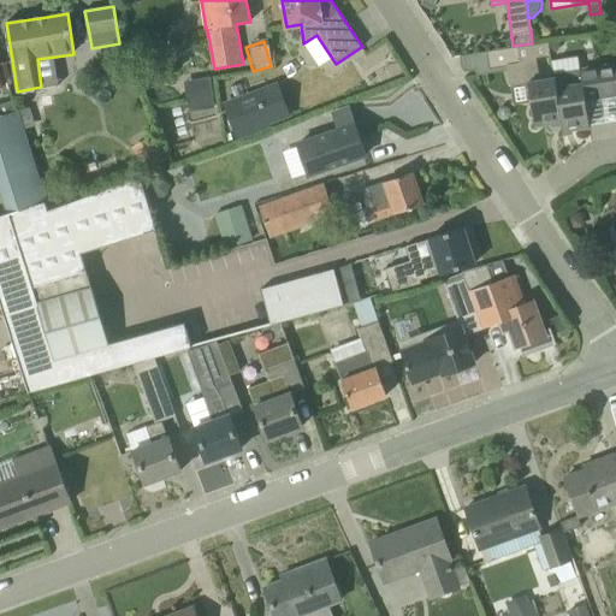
[(561,123),(554,78),(539,81),(535,58),(551,55),(549,42),(519,46),(487,52),(490,67),(508,65),(510,87),(528,83),(534,126),(561,123)]
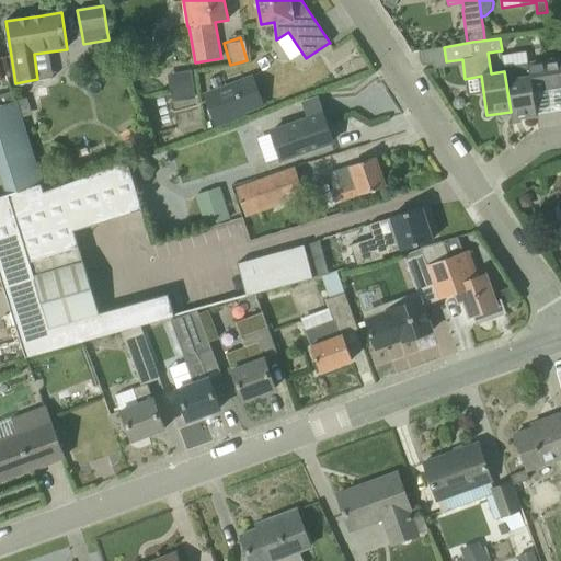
[(560,69),(559,58),(544,60),(548,89),(560,87),(560,69)]
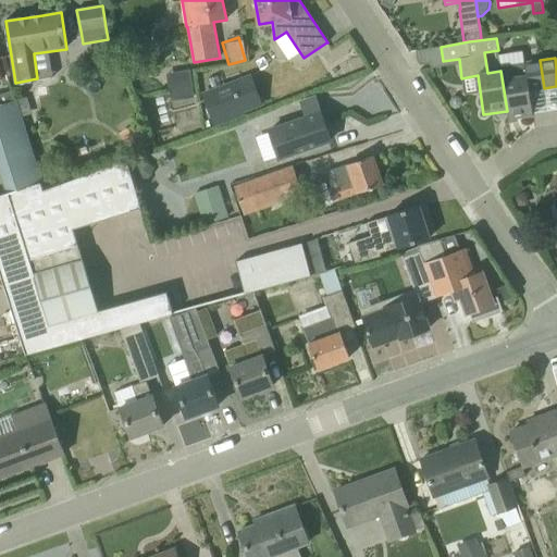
[(540,60),(523,62),(500,66),(500,71),(507,111),(508,120),(533,115),(530,90),(544,88),(540,60)]
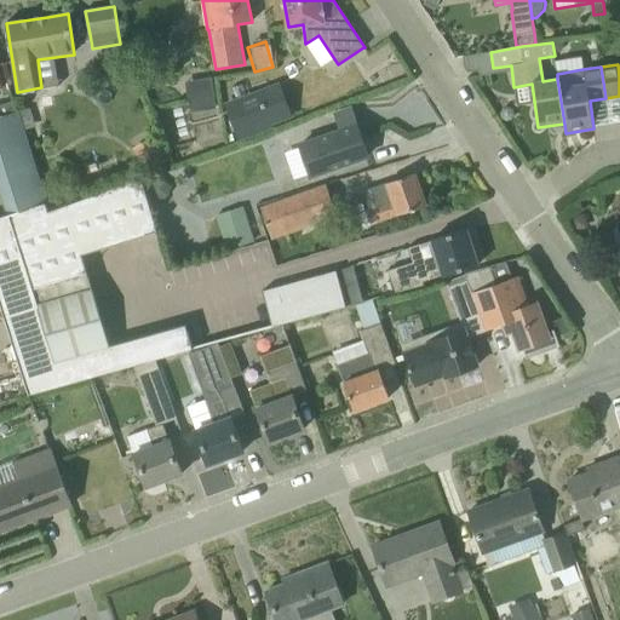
[(195,112),(217,108),(212,81),(190,85),(195,112)]
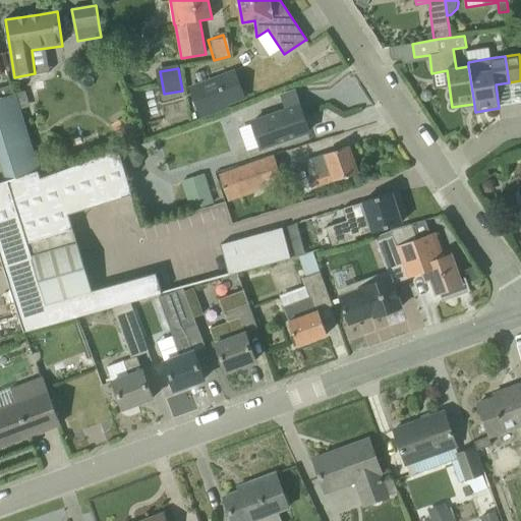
[(225,110),(237,106),(225,73),(214,77),(188,87),(200,119),(225,110)]
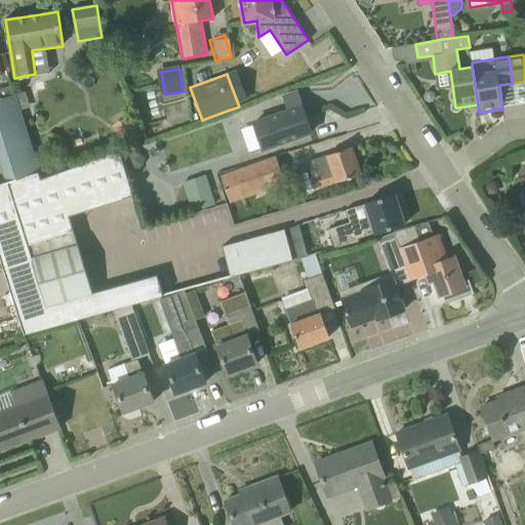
[(0,88),(0,159),(7,182),(0,184),(0,254),(26,333),(162,295),(158,280),(157,276),(94,292),(70,214),(134,196),(125,163),(124,161),(122,155),(41,180),(11,85),(0,88)]
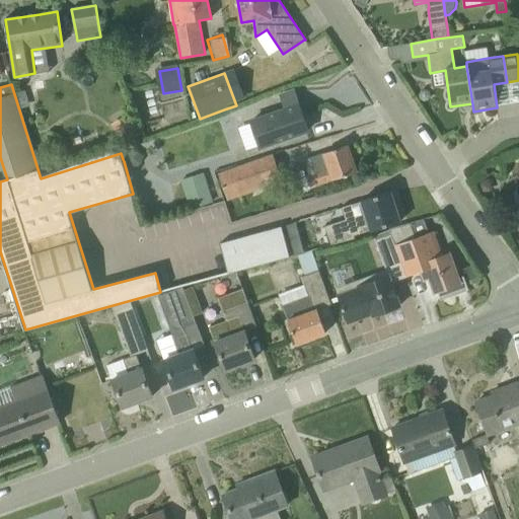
[(424,101),(429,100),(431,96),(431,92),(426,89),(421,90),(418,95),(420,99),(424,101)]
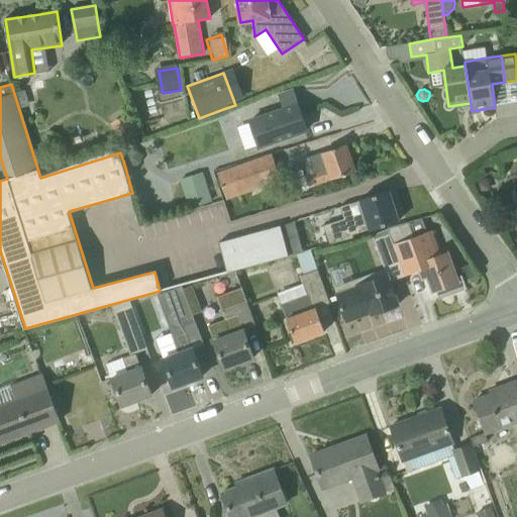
[(264,116),(265,117),(250,121),(259,145),(273,141),(273,142),(307,130),(293,90),(280,95),(285,109),(264,116)]
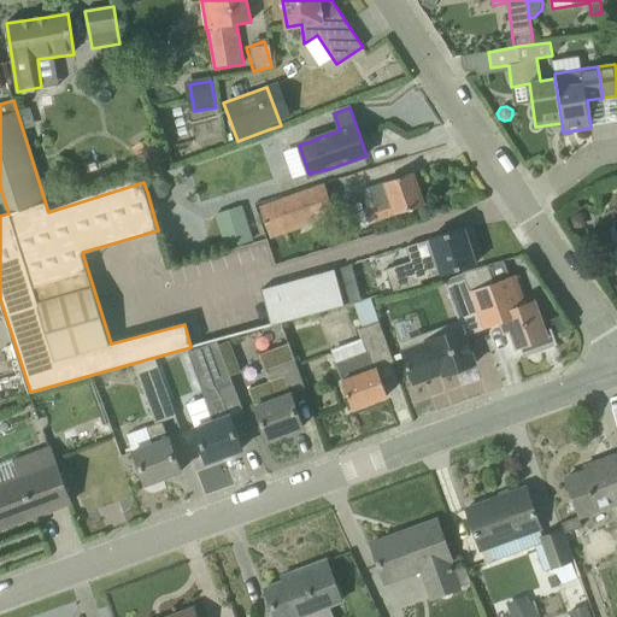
[(148,172),(166,160),(151,136),(133,147),(148,172)]
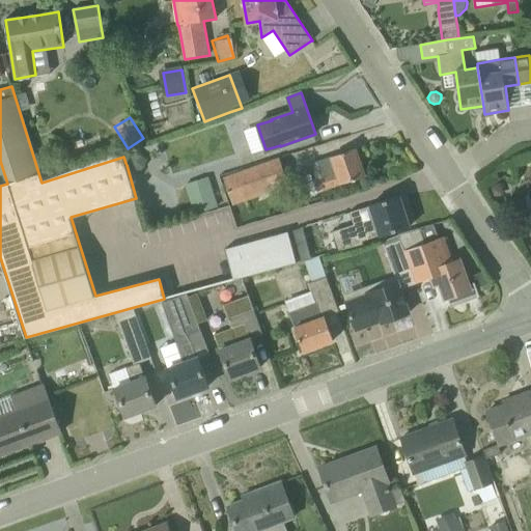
[(355,148),(332,157),(332,158),(312,164),(314,170),(316,177),(317,179),(313,182),(316,189),(317,192),(364,176),(360,162),(355,148)]
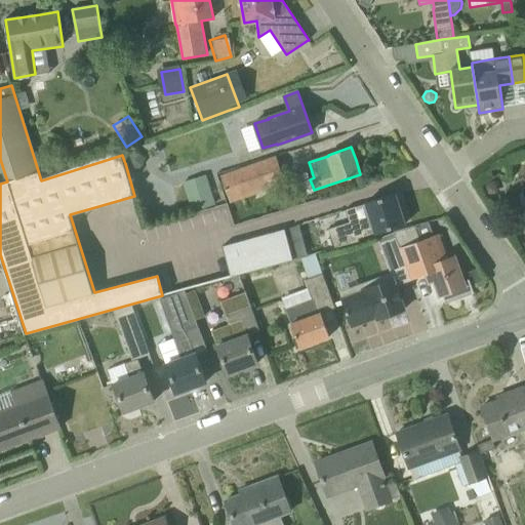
[(125,163),(134,169),(143,156),(131,149),(124,161),(125,163)]
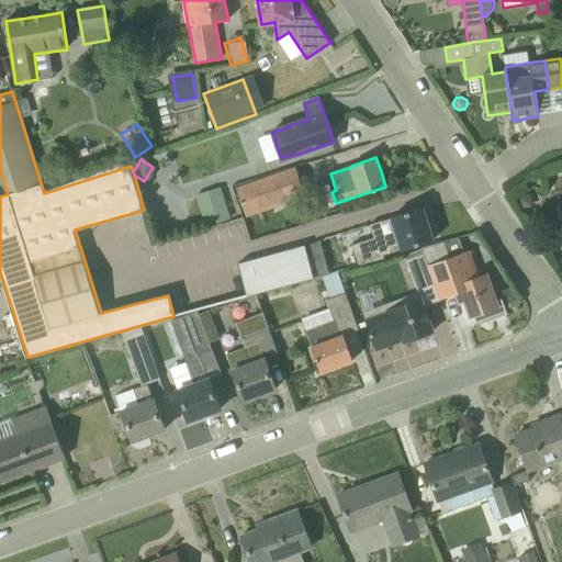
[(272,177),(236,189),(245,216),(305,195),(298,173),(274,182),(272,177)]
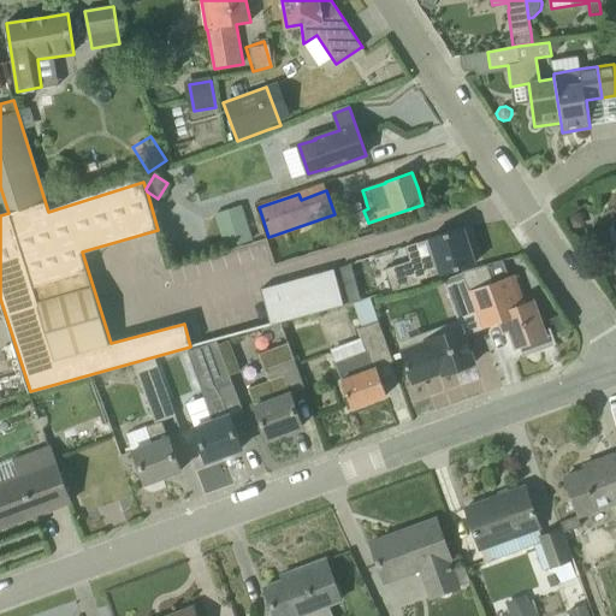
[(215,213),(226,249),(254,241),(242,205),(215,213)]
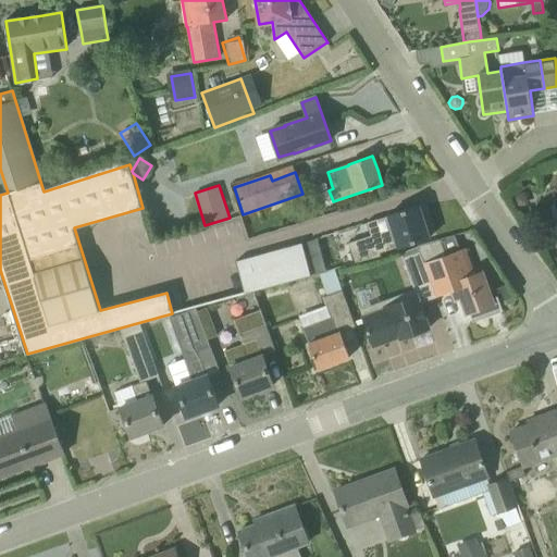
[(524,193),(512,197),(517,209),(529,206),(524,193)]
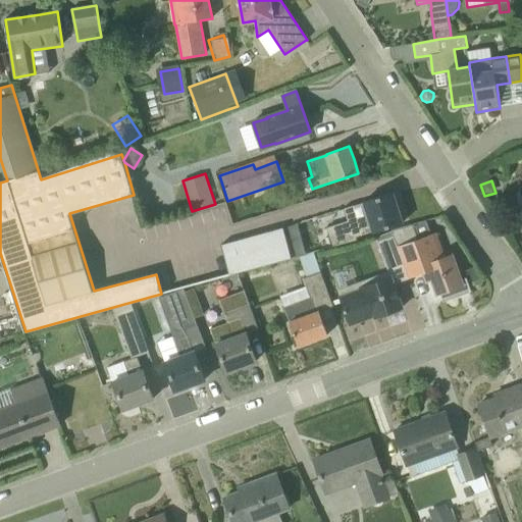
[(374,231),(374,232),(402,223),(393,192),(364,201),(365,202),(355,205),(344,208),(344,210),(347,209),(350,220),(326,227),(332,247),(357,240),(356,237),(374,231)]
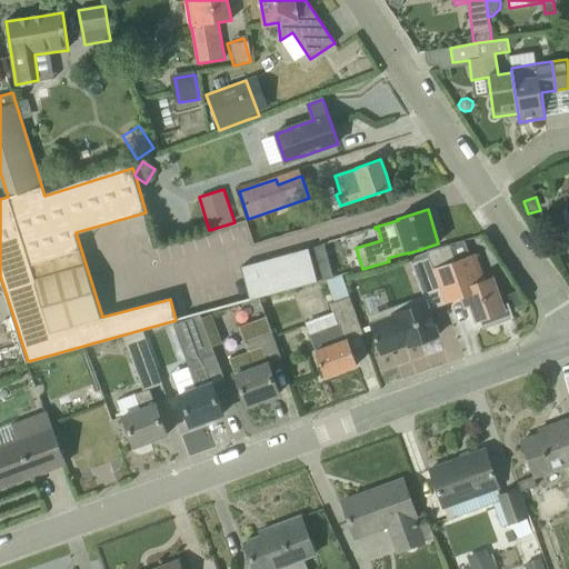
[(513,318),(510,309),(508,302),(507,303),(508,305),(502,306),(491,278),(480,282),(476,285),(466,258),(459,240),(429,251),(437,273),(435,275),(445,303),(462,297),(462,298),(466,307),(471,305),(478,321),(481,320),(483,326),(482,327),(483,328),(512,317),(512,318),(513,318)]
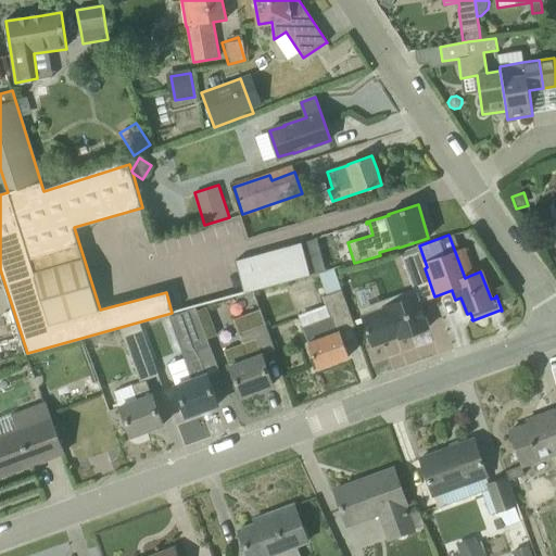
[(311,275),(302,242),(236,261),(244,291),(244,293),(311,275)]
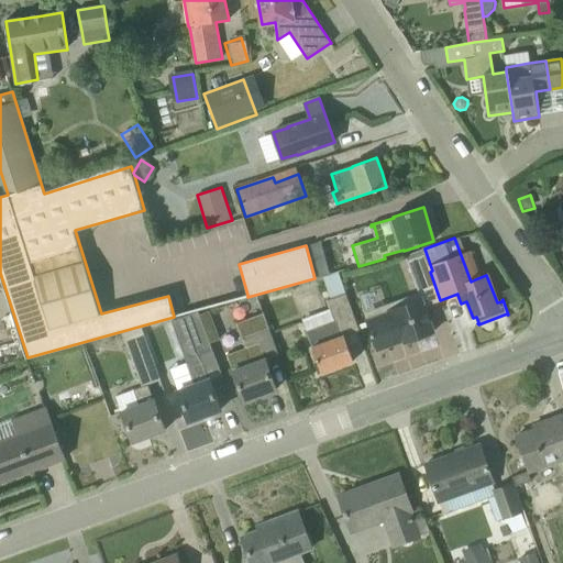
[(432,271),(424,249),(422,249),(423,250),(407,256),(415,277),(430,272),(432,271)]
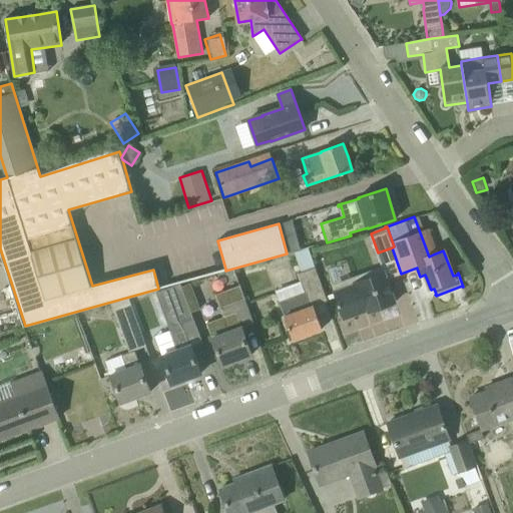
[(308,247),(295,251),(302,273),(315,268),(308,247)]
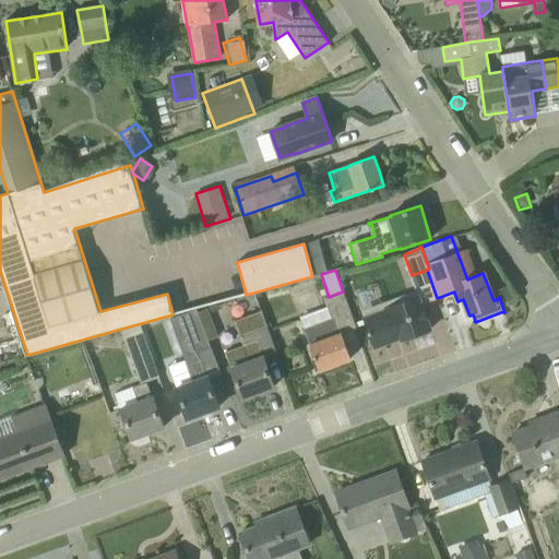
[(512,284),(497,290),(499,297),(501,304),(520,295),(512,284)]
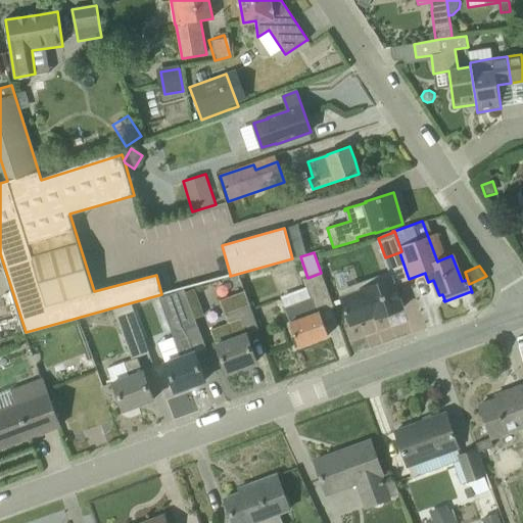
[(321,273),(307,278),(306,278),(303,279),(306,287),(312,298),(284,308),(290,323),(299,346),(316,340),(324,337),(329,335),(320,312),(333,306),(321,273)]
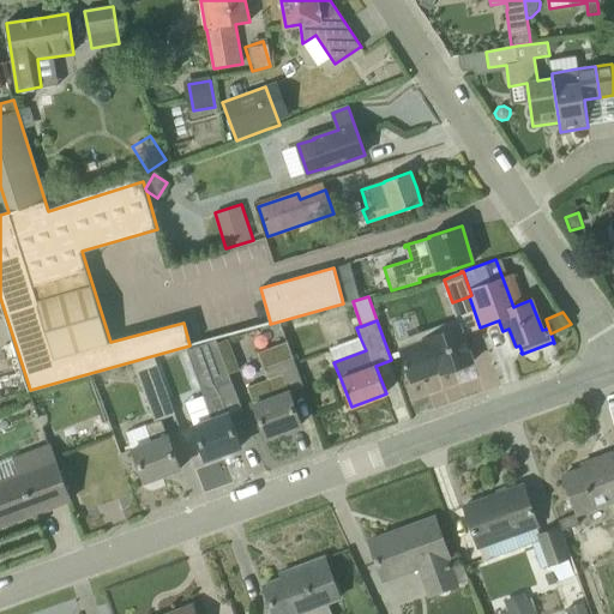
[(441,326),(425,332),(426,338),(425,338),(426,341),(401,350),(411,381),(441,371),(441,373),(473,362),(459,326),(443,332),(441,326)]
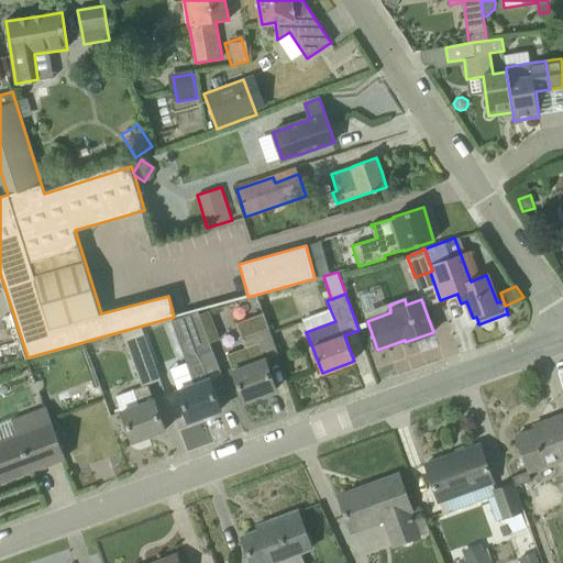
[(210,311),(199,316),(209,343),(220,339),(210,311)]
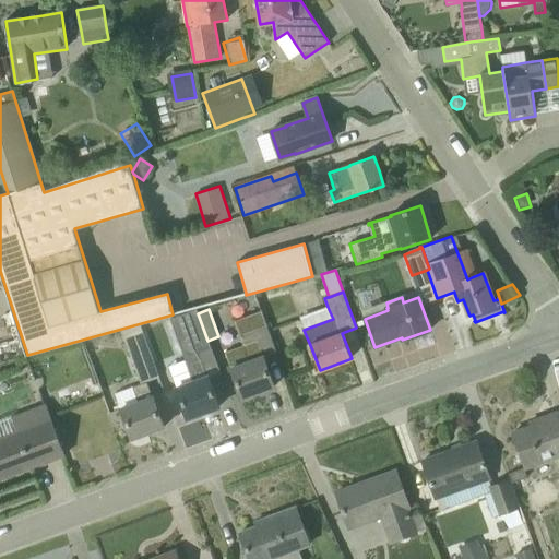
[(170,319),(185,357),(193,382),(177,389),(188,418),(219,407),(209,378),(219,375),(207,341),(198,313),(197,310),(170,319)]
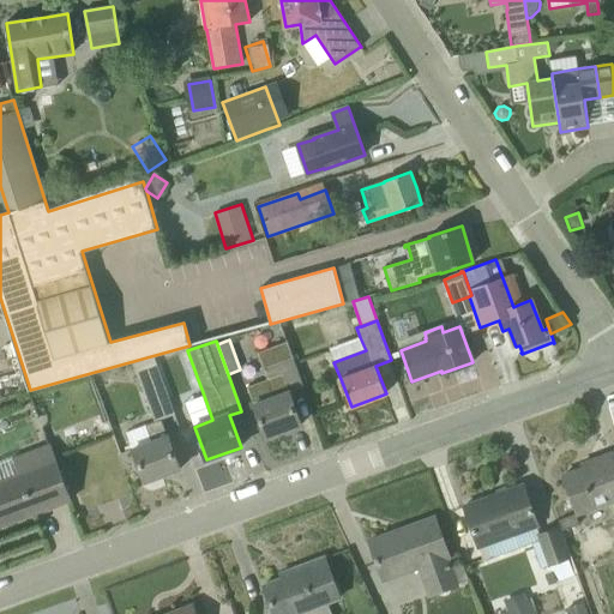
[(247,386),(254,404),(266,438),(301,425),(289,392),(304,387),(287,342),(258,353),(268,379),(247,386)]
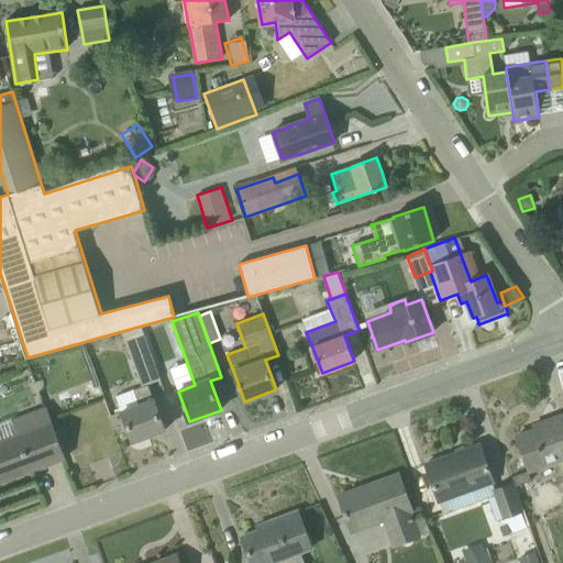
[(142,327),(122,334),(138,375),(156,368),(142,327)]
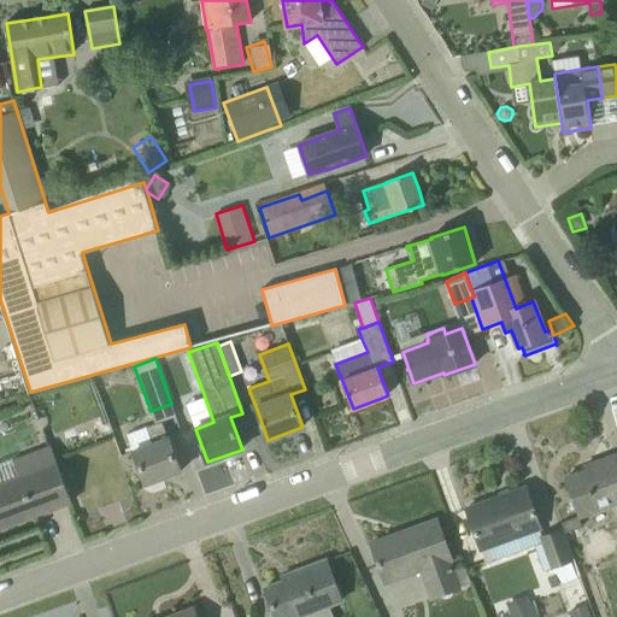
[(168,439),(162,422),(156,424),(146,427),(152,445),(134,451),(146,485),(181,471),(169,439),(168,439)]
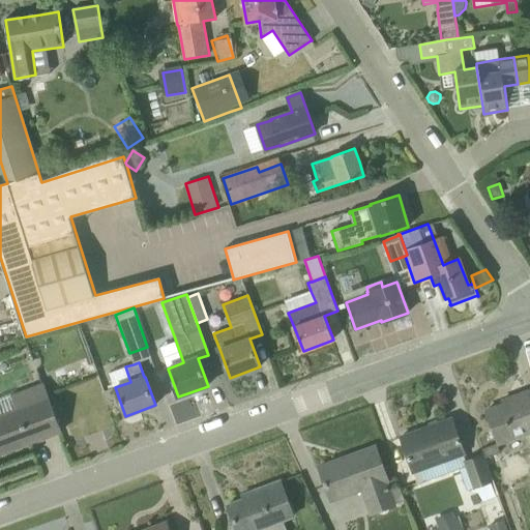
[(0,454),(61,432),(45,384),(11,395),(17,409),(0,414),(0,454)]
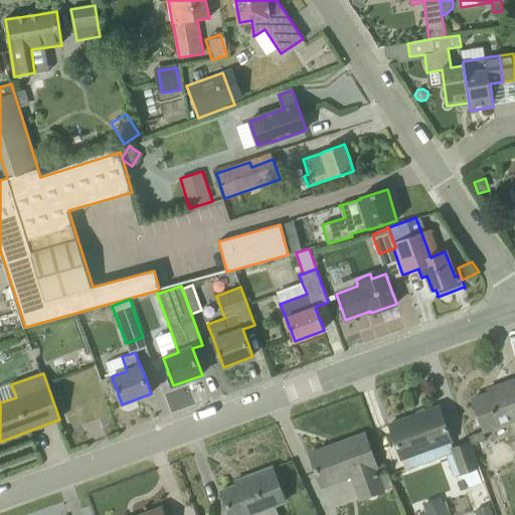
[(485,433),(514,419),(514,381),(514,379),(497,385),(499,389),(473,399),(485,433)]
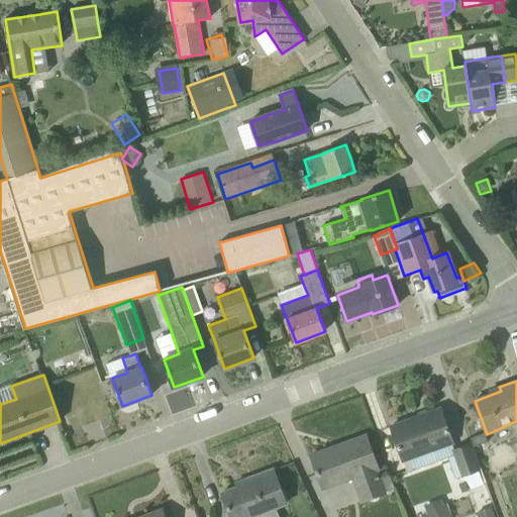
[(464,482),(468,491),(472,490),(487,484),(482,469),(480,470),(471,444),(455,449),(453,442),(441,409),(391,426),(403,460),(407,472),(448,457),(452,455),(460,476),(460,478),(462,477),(464,482)]
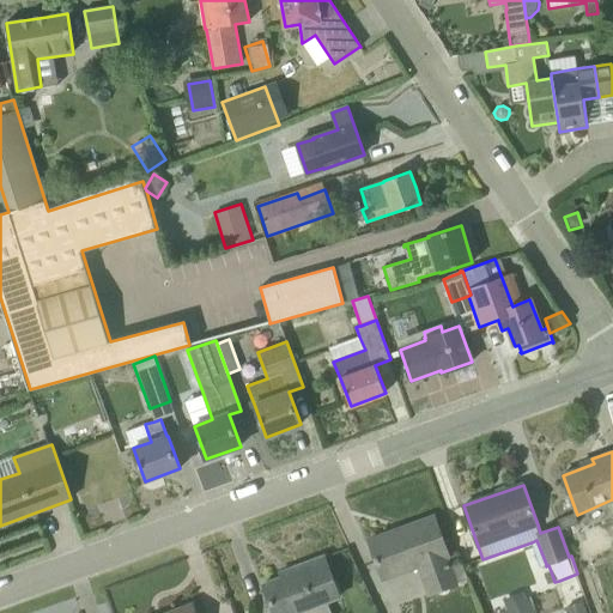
[(562,530),(578,525),(575,514),(558,520),(562,530)]
